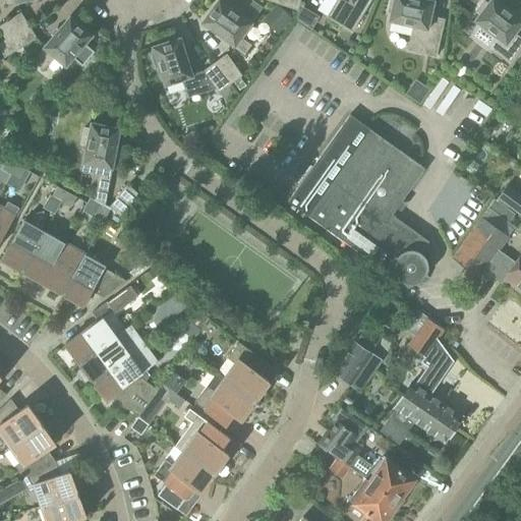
[(237,11),(239,9),(228,1),(226,3),(221,0),(219,0),(203,22),(245,54),(251,45),(242,38),(252,22),(237,11)]
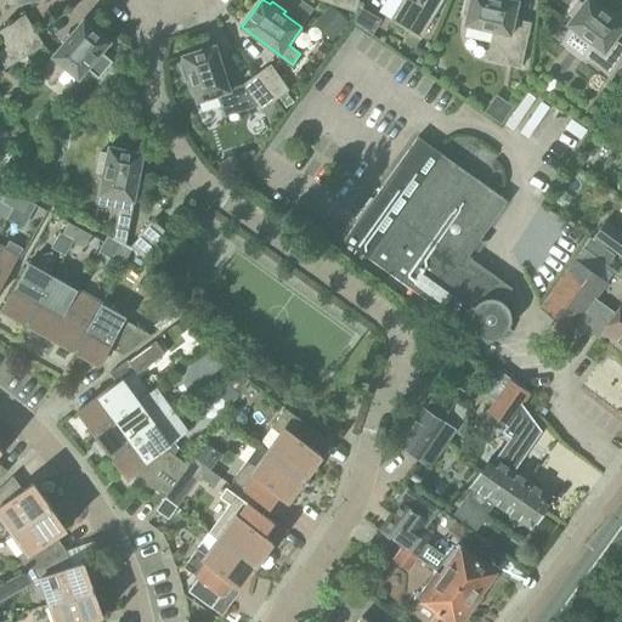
[(321,0),(355,11),(358,0),(321,0)]
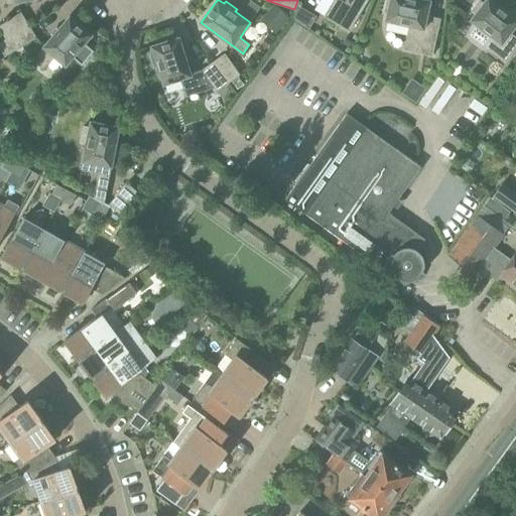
[(335,0),(325,17),(350,31),(368,0),(335,0)]
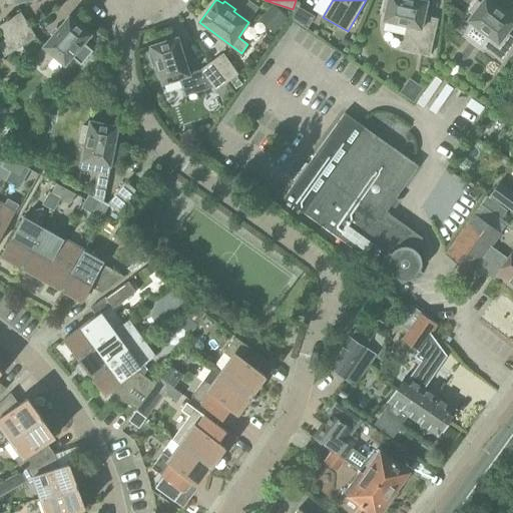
[(438,19),(425,16),(428,1),(423,0),(385,0),(382,12),(385,13),(384,20),(408,26),(402,49),(430,56),(438,19)]
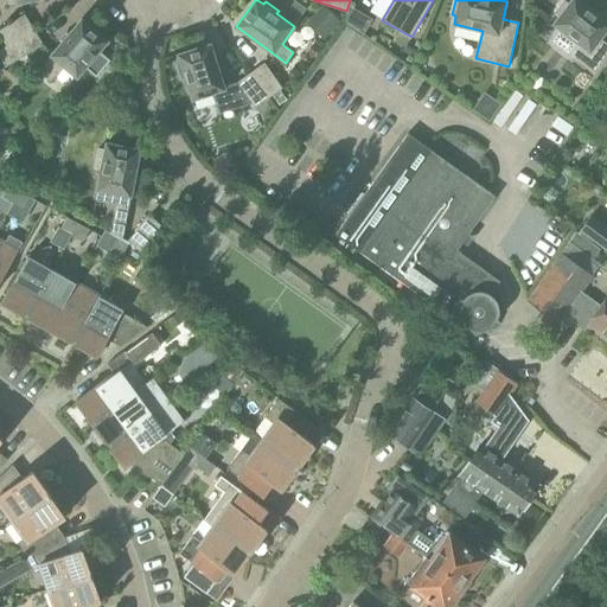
[(606,44),(600,39),(606,30),(606,21),(579,0),(572,0),(569,4),(566,1),(556,14),(560,17),(554,24),(581,44),(573,56),(595,74),(606,57),(606,44)]
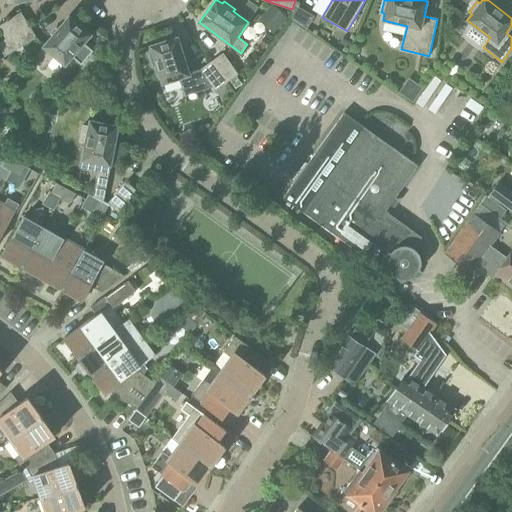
[(0,42),(29,26),(21,13),(0,25),(0,27),(6,38),(0,41),(0,42)]
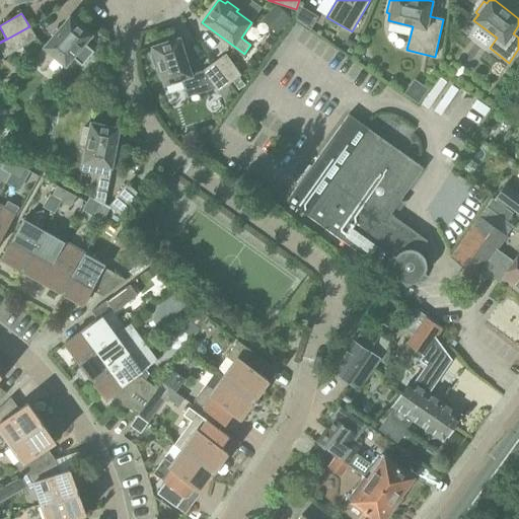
[(87,42),(92,35),(70,16),(32,61),(44,70),(55,57),(66,66),(79,52),(81,54),(90,44),(87,42)]
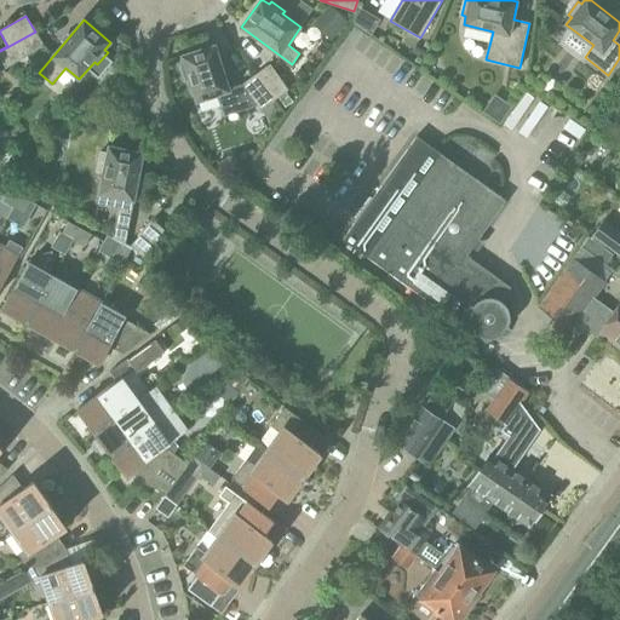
[(35,32),(0,51),(0,59),(5,68),(44,45),(35,32)]
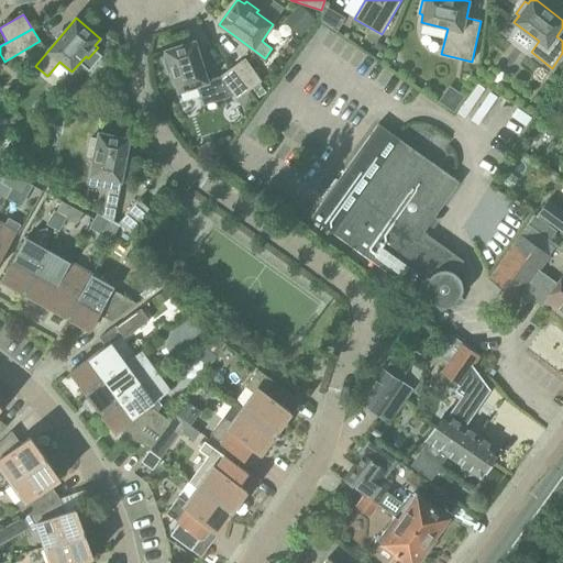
[(173,73),(179,92),(198,87),(202,99),(213,96),(196,41),(165,51),(168,58),(165,59),(169,74),(173,73)]
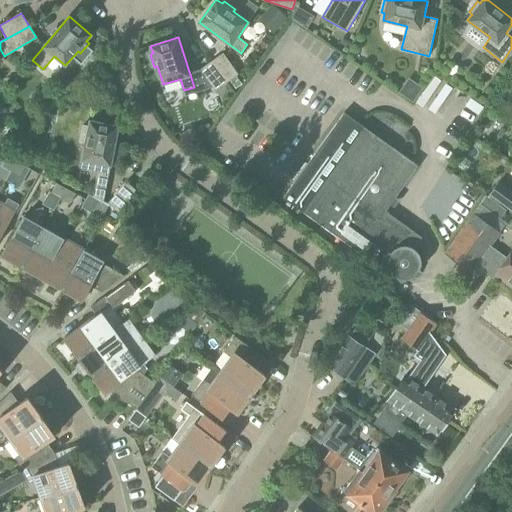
[(211,62),(226,83),(238,75),(223,54),(211,62)]
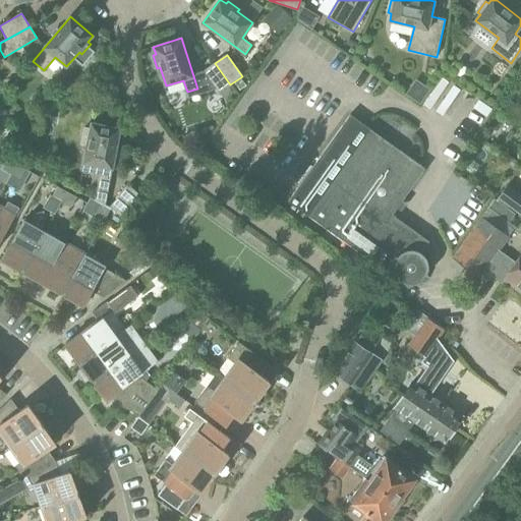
[(219,93),(230,84),(215,63),(204,71),(219,93)]
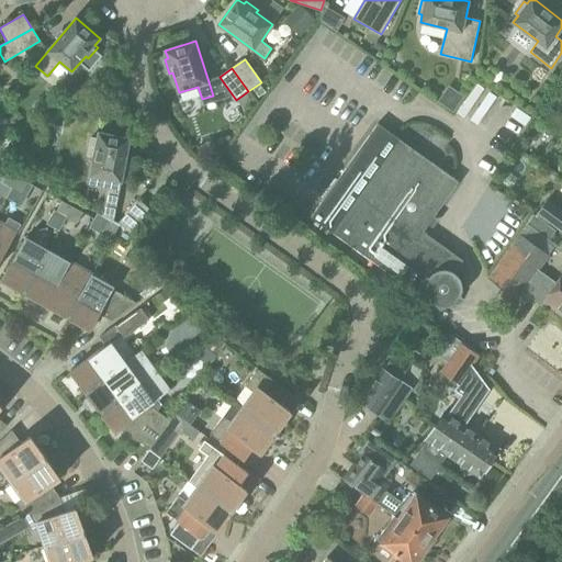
[(483,83),(476,101),(486,105),(493,88),(483,83)]
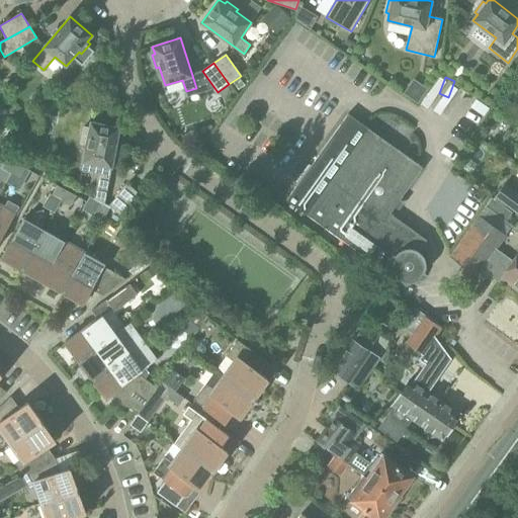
[(424,168),(349,113),(286,199),(399,280),(401,278),(404,281),(413,282),(419,279),(422,277),(424,275),(427,277),(428,276),(425,273),(426,271),(427,266),(426,262),(425,257),(423,255),(420,251),(428,240),(391,213),(424,168)]
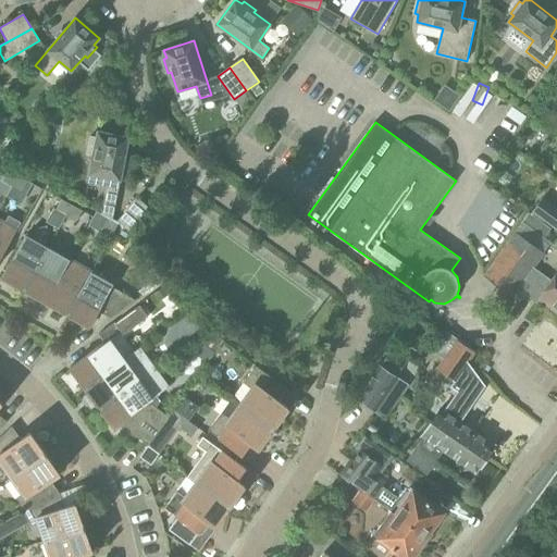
[(118,193),(128,137),(98,132),(97,137),(90,136),(87,155),(94,156),(89,174),(110,177),(107,190),(118,193)]
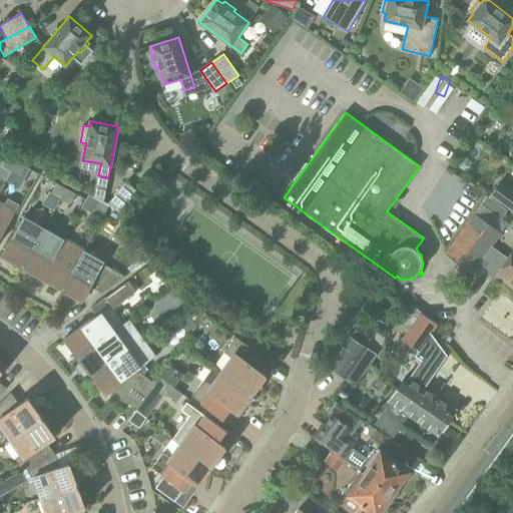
[(11,172),(16,161),(7,156),(1,166),(11,172)]
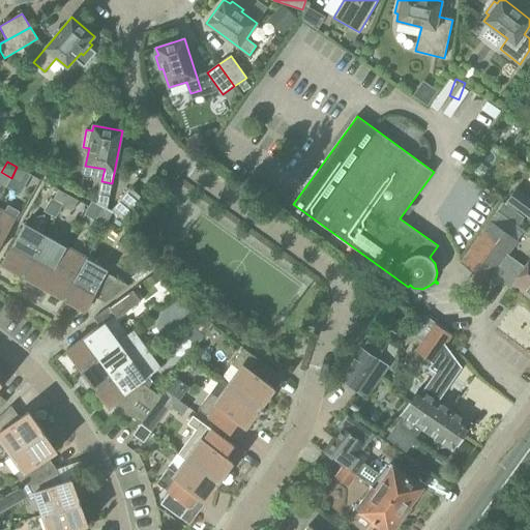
[(17,167),(11,178),(21,183),(27,173),(17,167)]
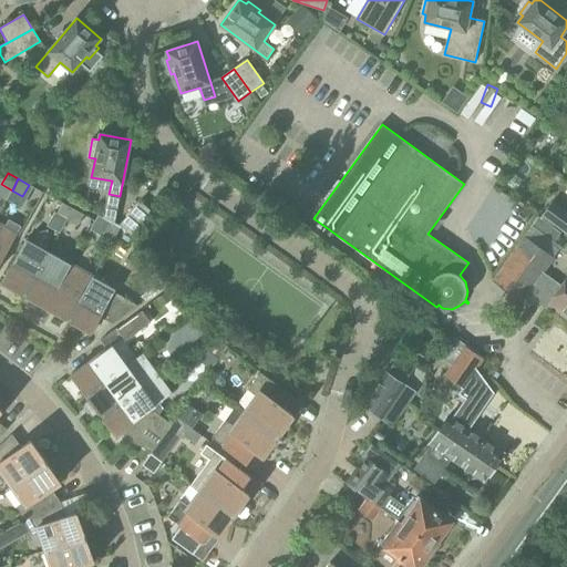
[(141,202),(120,226),(134,234),(153,213),(141,202)]
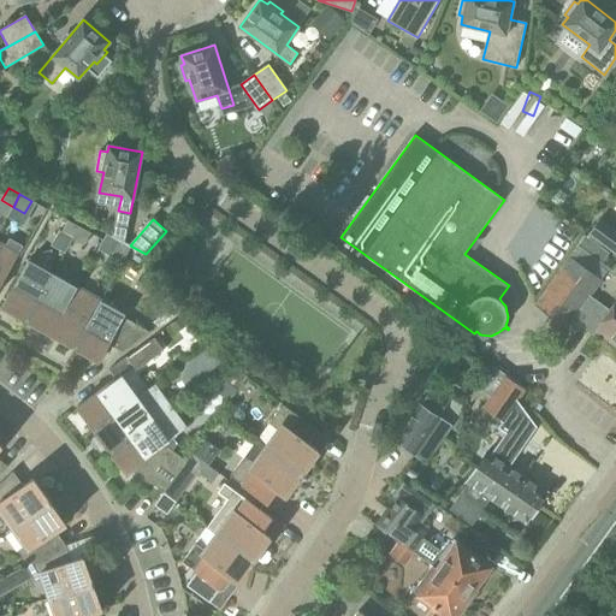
[(73,240),(81,227),(69,220),(61,234),(73,240)]
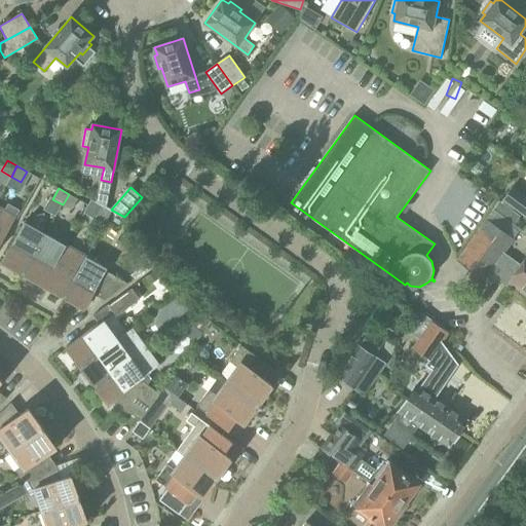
[(69,194),(63,204),(72,210),(78,199),(69,194)]
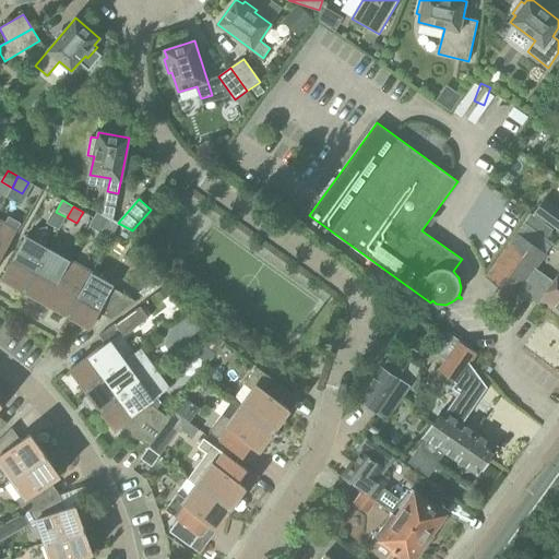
[(40,222),(54,227),(60,215),(47,209),(40,222)]
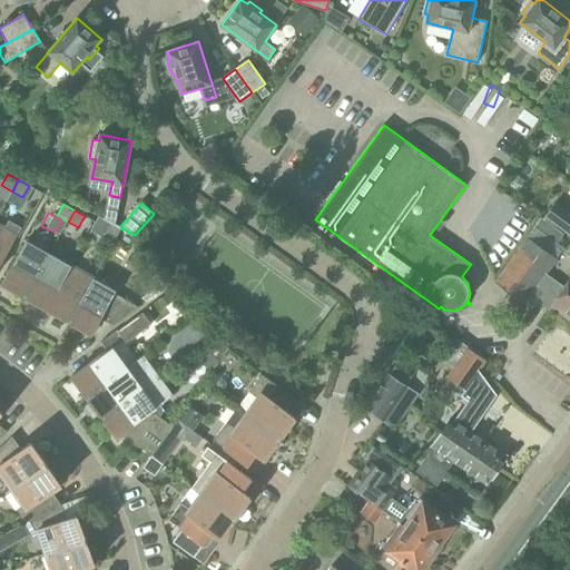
[(5,229),(0,226),(0,265),(20,229),(9,223),(5,229)]
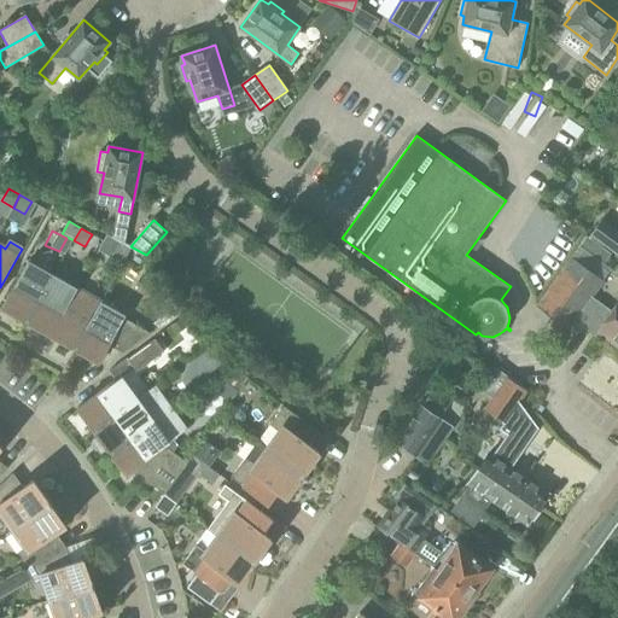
[(114,252),(126,260),(132,248),(120,242),(114,252)]
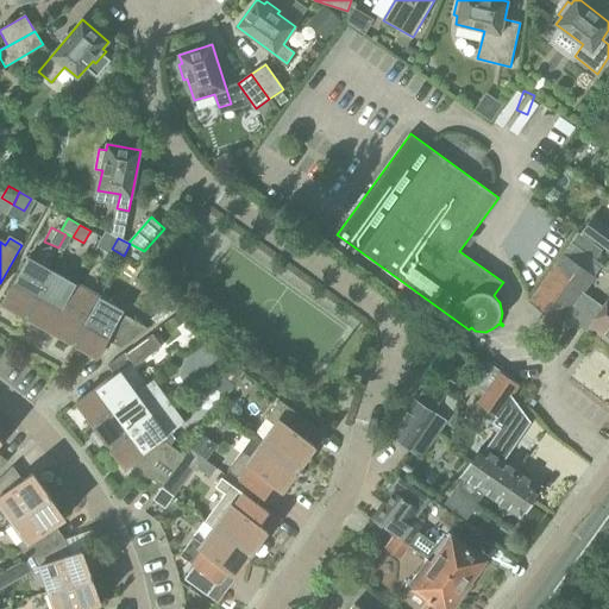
[(608,300),(604,307),(584,293),(596,277),(563,253),(529,301),(562,325),(566,318),(586,331),(589,327),(608,341),(608,300)]
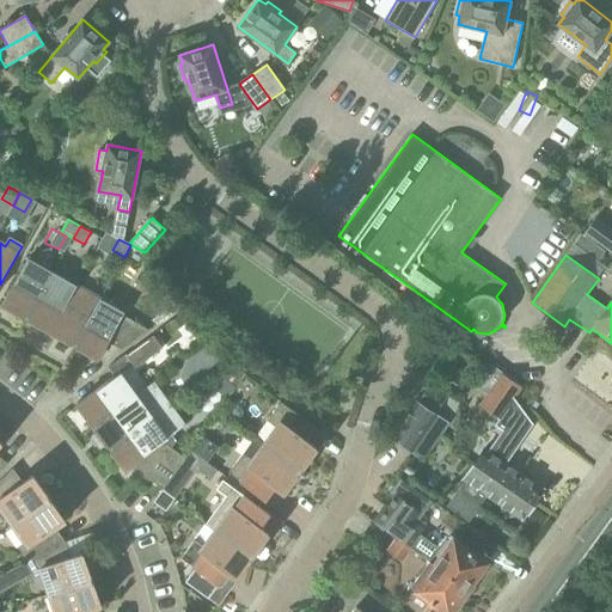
[(28,318),(53,273),(29,258),(2,305),(28,318)]
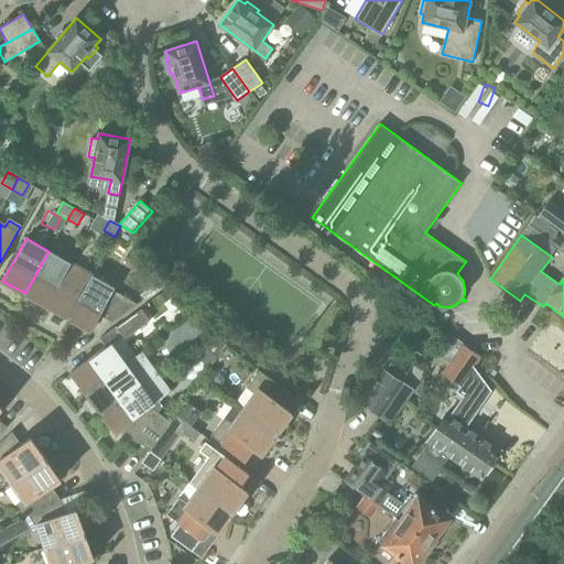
[(46,306),(71,263),(49,251),(25,293),(46,306)]
